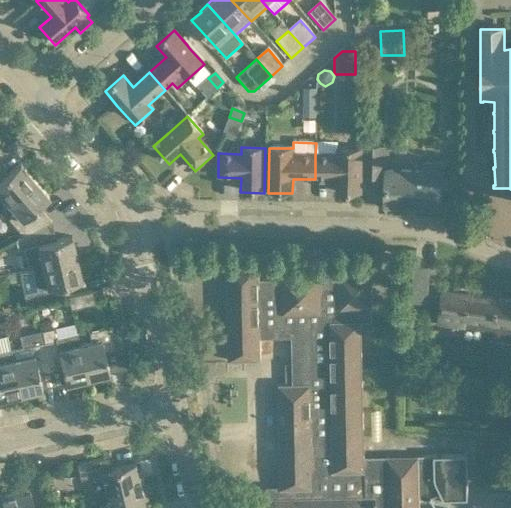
[(315,155),(315,179),(337,179),(337,194),(360,195),(361,150),(337,149),(337,155),(315,155)]
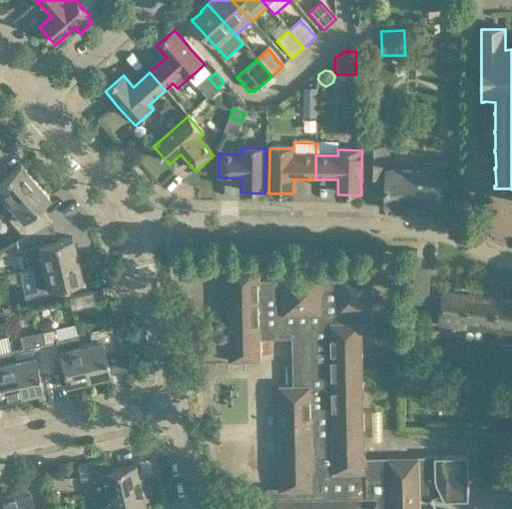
[(367,178),(380,178),(380,161),(387,161),(388,150),(367,149),(367,178)]
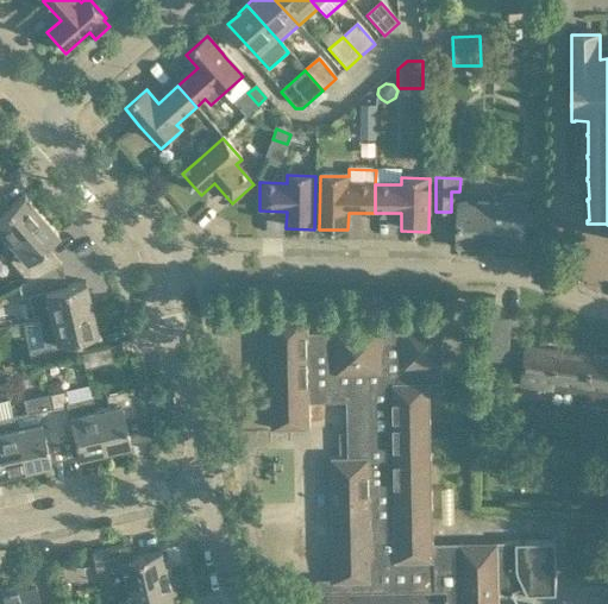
[(0,234),(8,245),(39,218),(22,197),(5,213),(0,207),(0,234)]
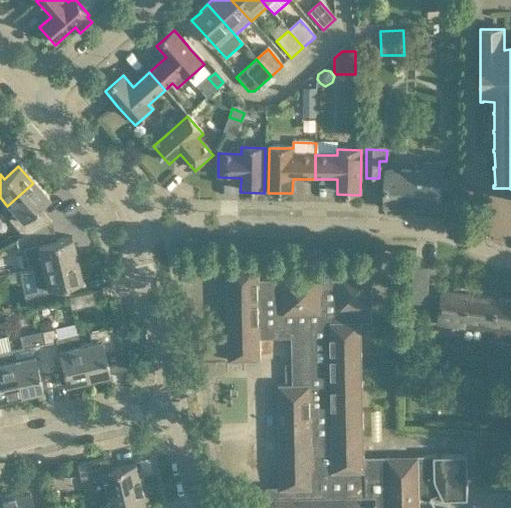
[(385,208),(440,210),(441,167),(423,167),(423,175),(386,173),(385,208)]
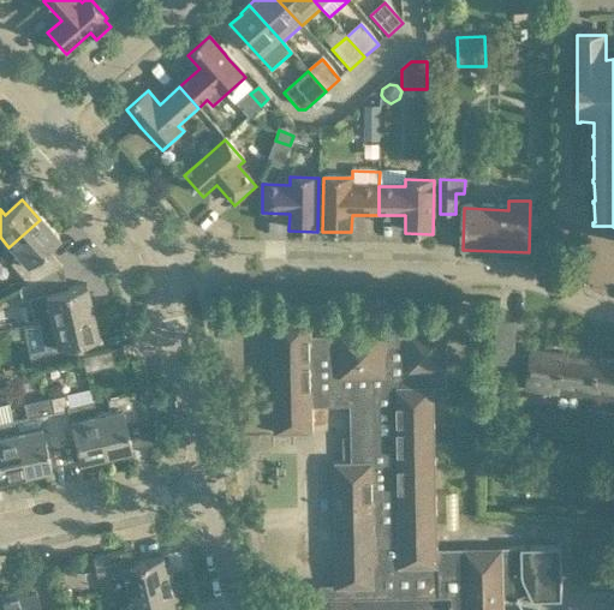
[(9,265),(27,286),(54,271),(40,256),(58,239),(40,220),(9,247),(18,258),(9,265)]
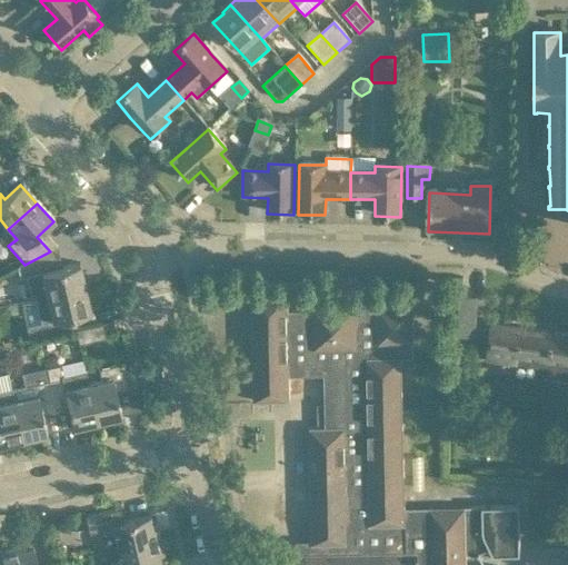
[(25,265),(17,270),(19,281),(26,279),(31,303),(36,301),(47,299),(46,299),(55,297),(85,290),(79,266),(55,271),(50,251),(25,265)]
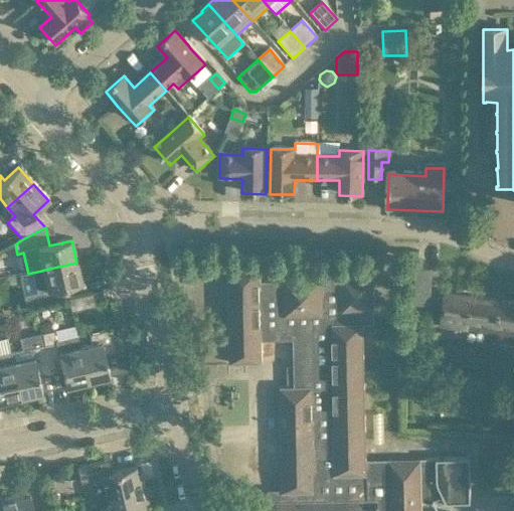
[(37,295),(23,298),(25,309),(39,306),(44,305),(64,300),(61,289),(81,284),(76,263),(49,269),(41,271),(42,271),(32,273),(37,295)]
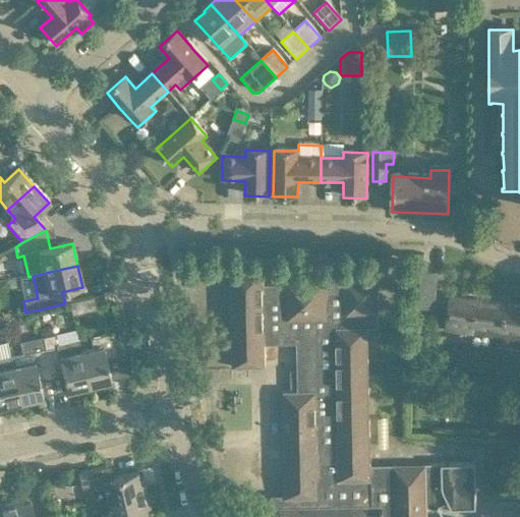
[(418,309),(435,310),(437,275),(421,274),(418,309)]
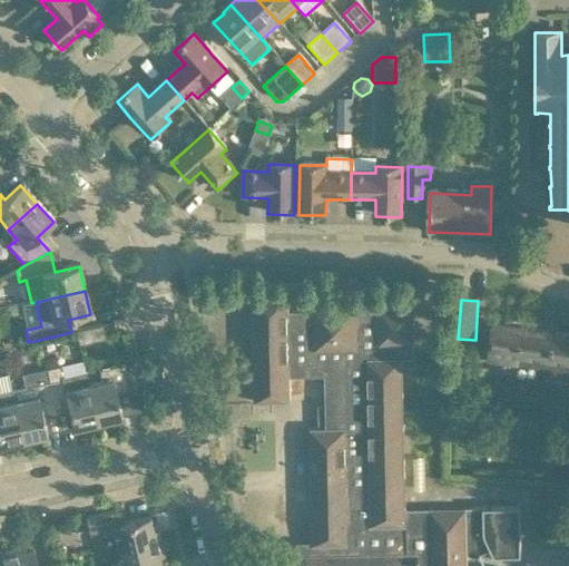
[(419,304),(380,305),(381,347),(420,344),(419,304)]
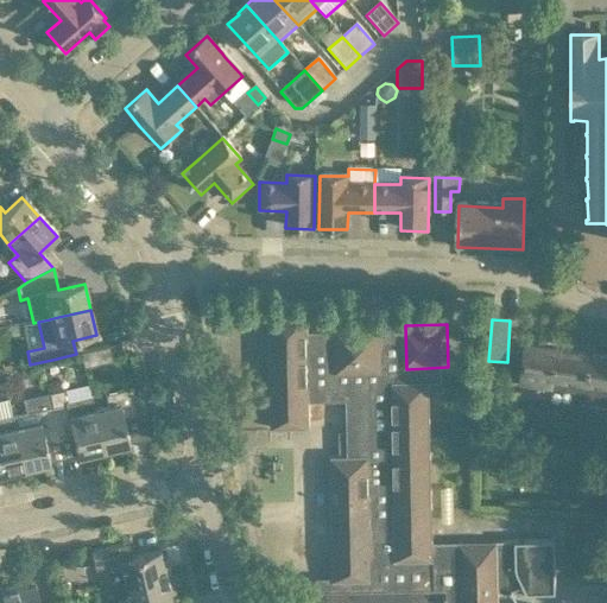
[(80,354),(83,368),(112,362),(108,347),(80,354)]
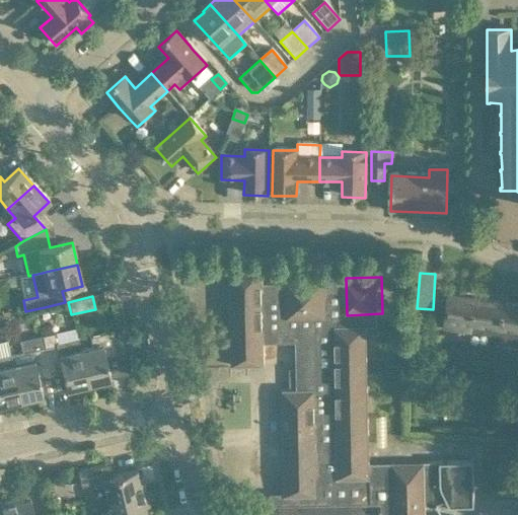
[(494,377),(517,377),(517,348),(512,348),(513,340),(517,341),(517,339),(517,307),(447,298),(443,330),(500,339),(500,347),(495,347),(494,377)]
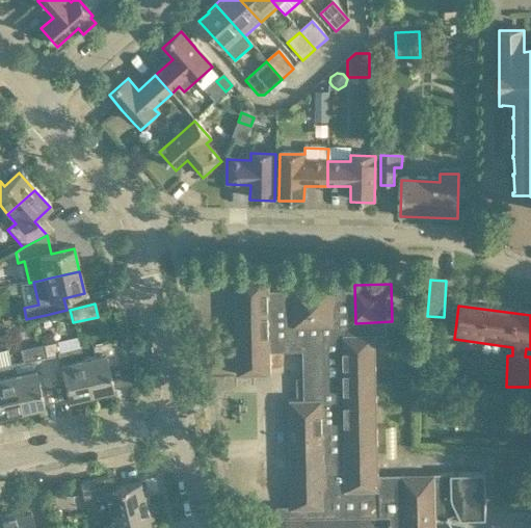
[(95,358),(82,361),(90,396),(112,391),(112,390),(130,386),(126,366),(121,367),(114,342),(91,347),(95,358)]
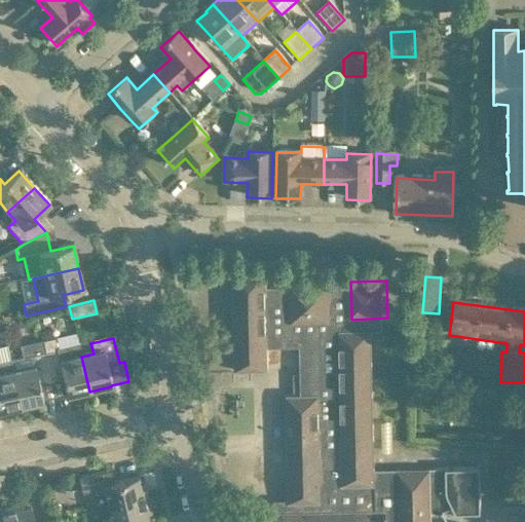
[(54,339),(42,342),(50,380),(62,377),(67,397),(89,392),(81,357),(78,344),(57,349),(54,339)]
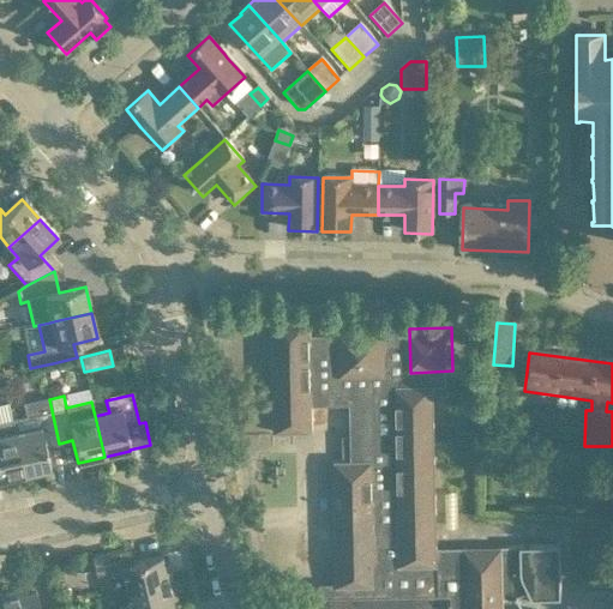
[(23,405),(29,432),(14,435),(24,475),(49,469),(44,446),(59,444),(49,399),(23,405)]
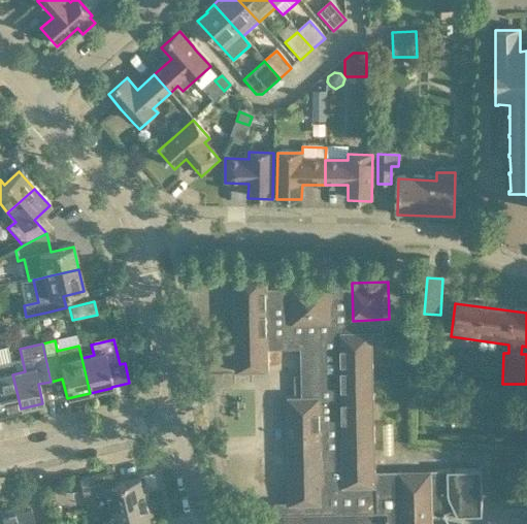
[(371,349),(287,351),(291,523),(375,523),(375,513),(490,520),(493,460),(373,453),(371,349)]
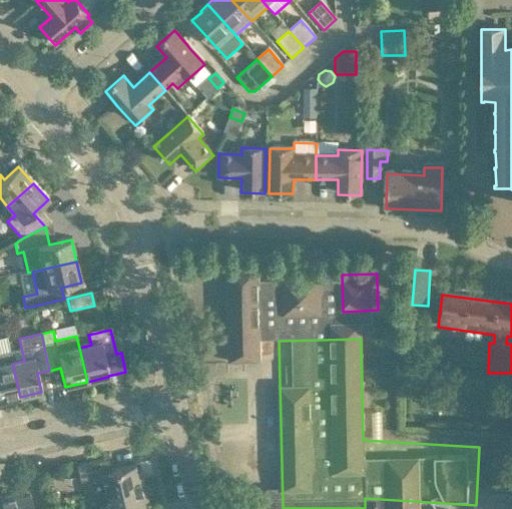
[(0,401),(20,397),(12,364),(10,354),(0,356),(0,401)]
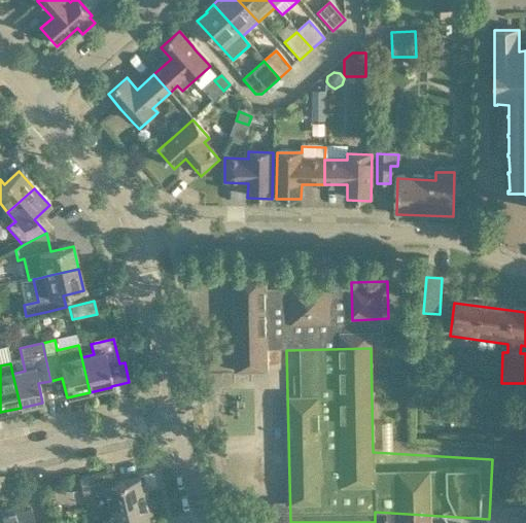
[(106,499),(108,511),(147,501),(144,487),(140,488),(138,480),(108,487),(106,475),(78,481),(81,495),(94,493),(96,501),(106,499)]
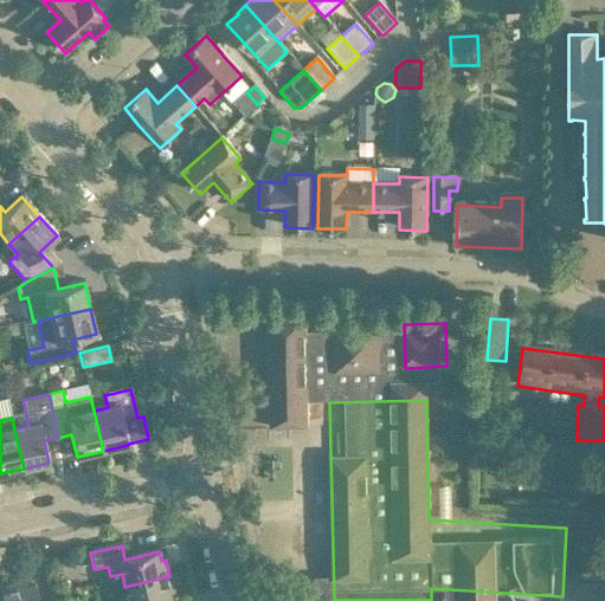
[(169,600),(168,594),(173,593),(169,576),(124,587),(128,600),(169,600)]
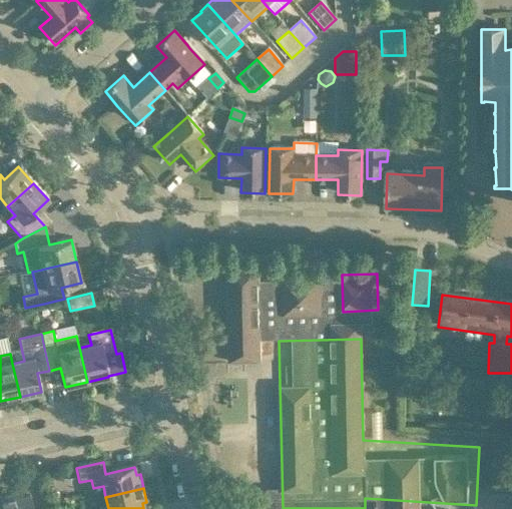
[(21,494),(7,498),(9,508),(32,508),(30,497),(22,499),(21,494)]
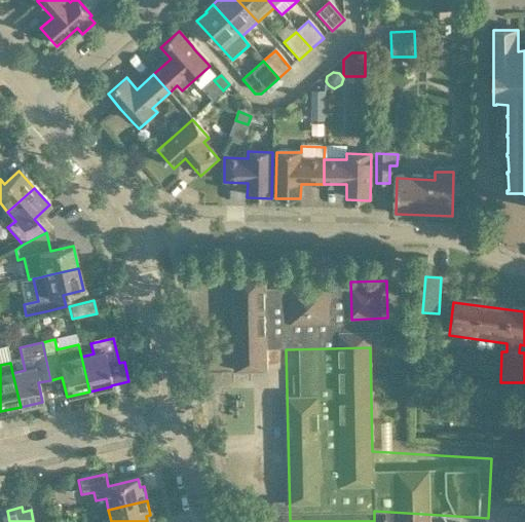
[(9,521),(7,511),(0,512),(0,521),(9,521)]
